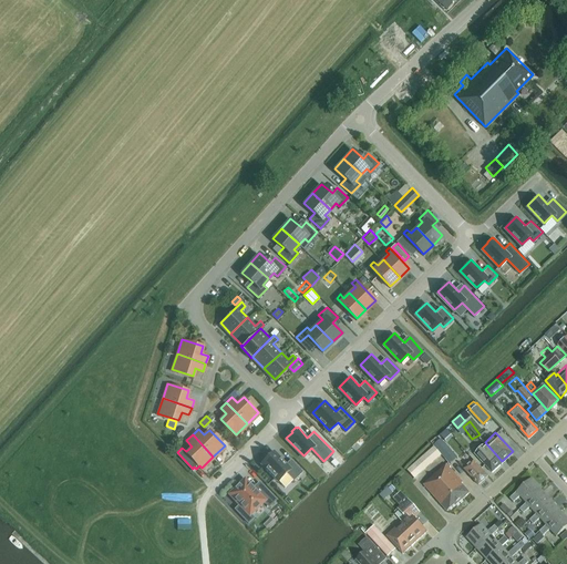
[(457,454),(441,437),(433,442),(450,461),(457,454)]
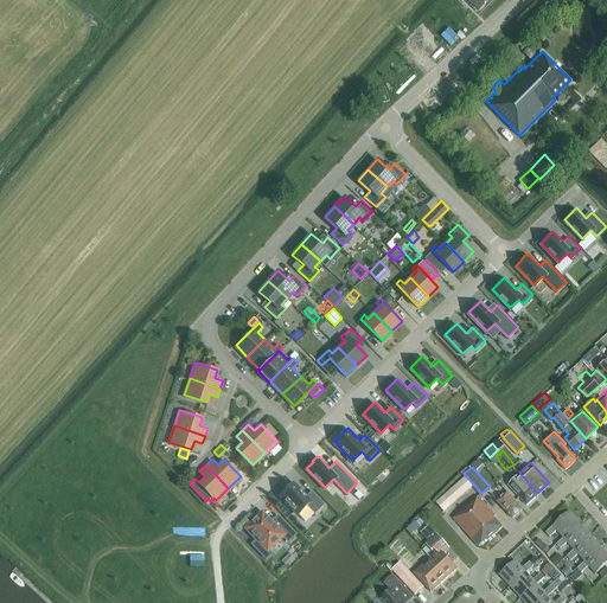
[(509,482),(517,492),(526,502),(537,493),(519,473),(509,482)]
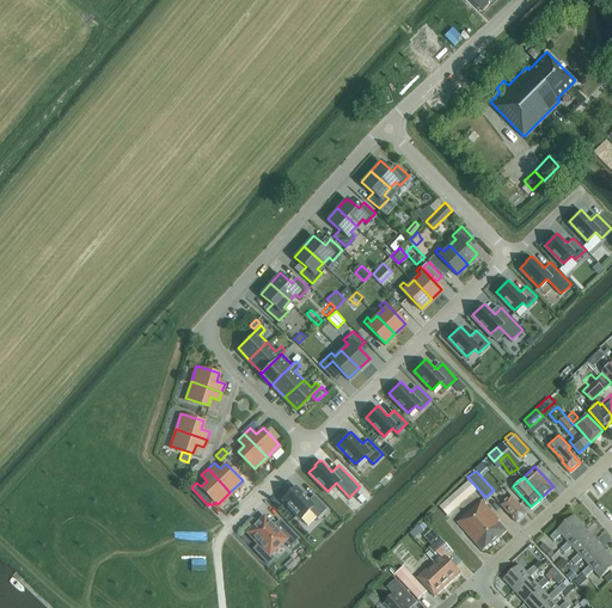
[(440,504),(447,513),(476,487),(469,479),(440,504)]
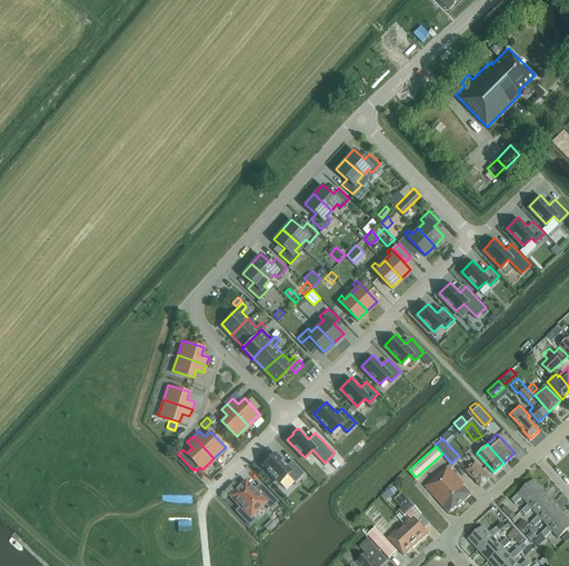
[(275,452),(262,464),(267,468),(266,469),(275,477),(276,477),(279,480),(287,473),(295,480),(303,472),(291,458),(286,464),(275,452)]
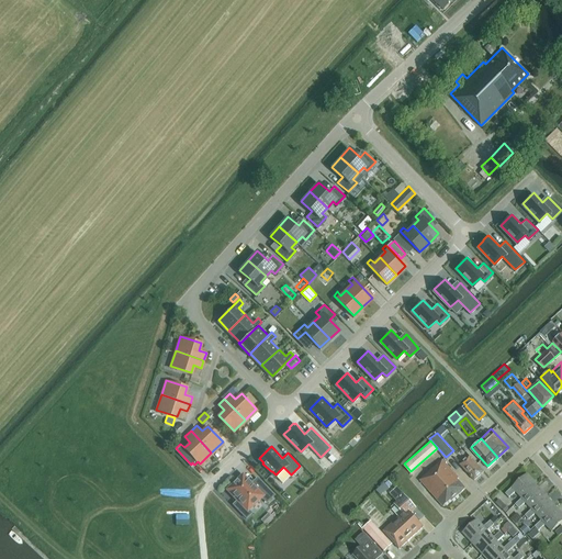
[(484,469),(470,454),(460,462),(474,478),(484,469)]
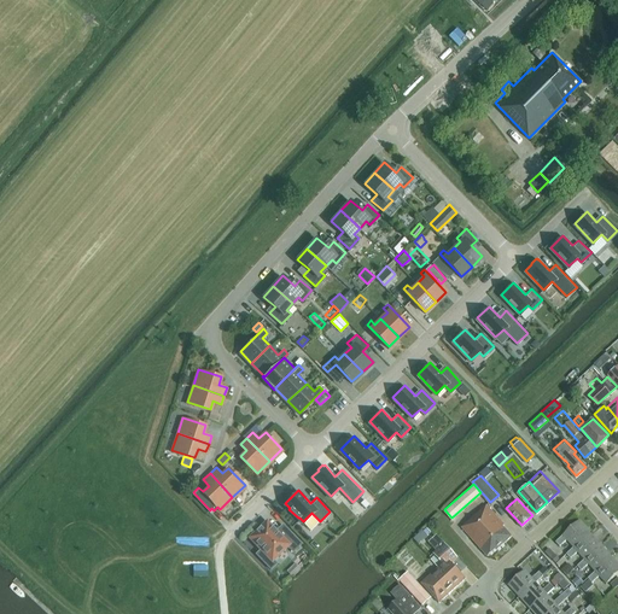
[(461,525),(487,554),(495,547),(496,548),(512,534),(502,524),(505,522),(487,503),(461,525)]
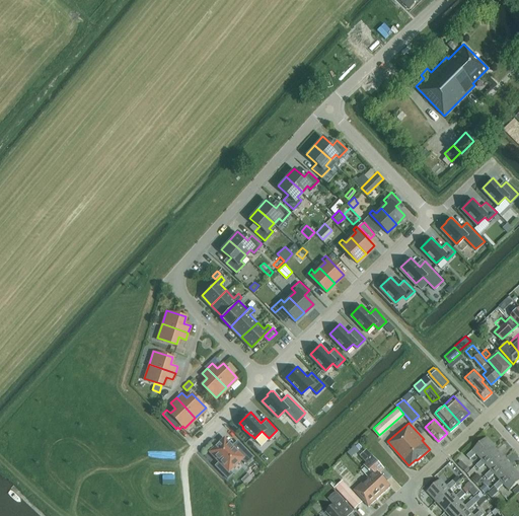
[(472,448),(466,453),(469,457),(476,451),(482,458),(495,446),(486,436),(472,448)]
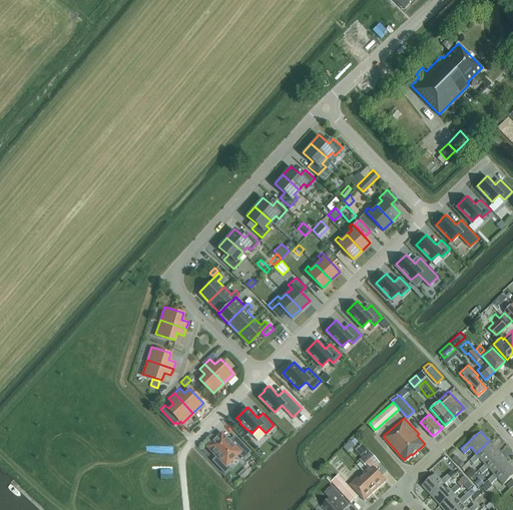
[(249,450),(238,438),(231,444),(221,433),(208,445),(217,454),(212,458),(224,471),(229,466),(226,462),(238,451),(243,456),(249,450)]
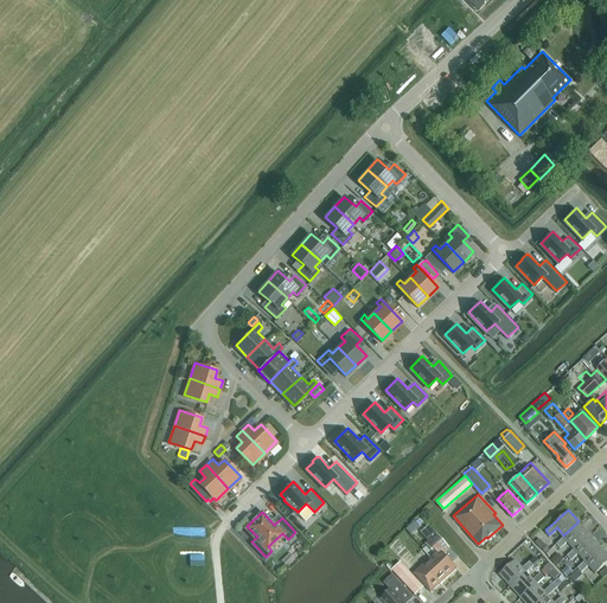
[(579,521),(563,536),(556,541),(560,546),(567,539),(574,547),(589,533),(579,521)]
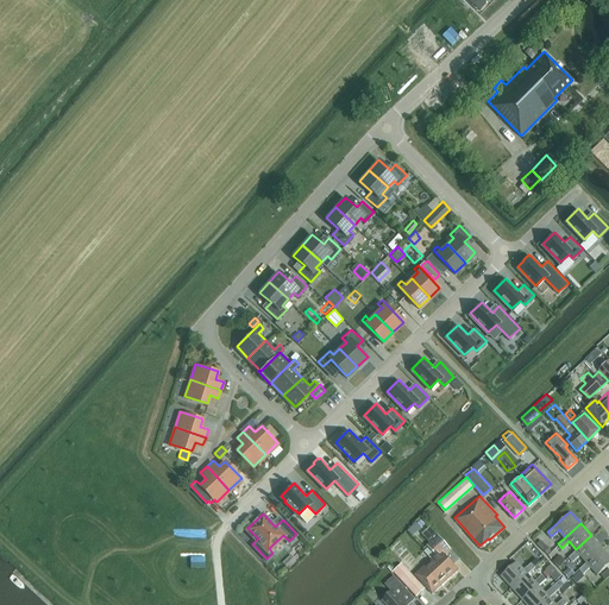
[(431,540),(429,541),(427,543),(437,553),(432,556),(450,575),(459,567),(453,562),(459,556),(429,524),(422,531),(431,540)]
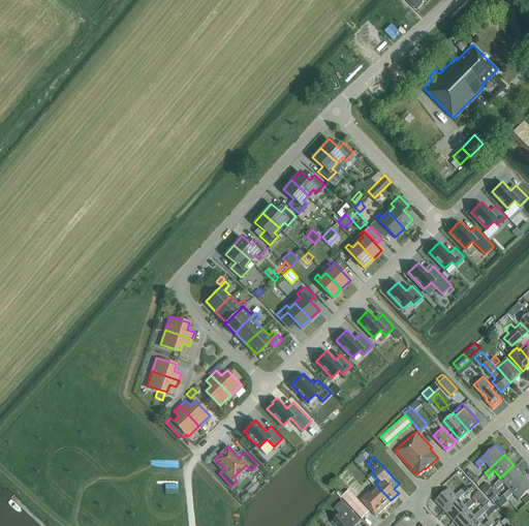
[(497,487),(503,481),(509,488),(523,475),(514,465),(500,477),(494,483),(497,487)]
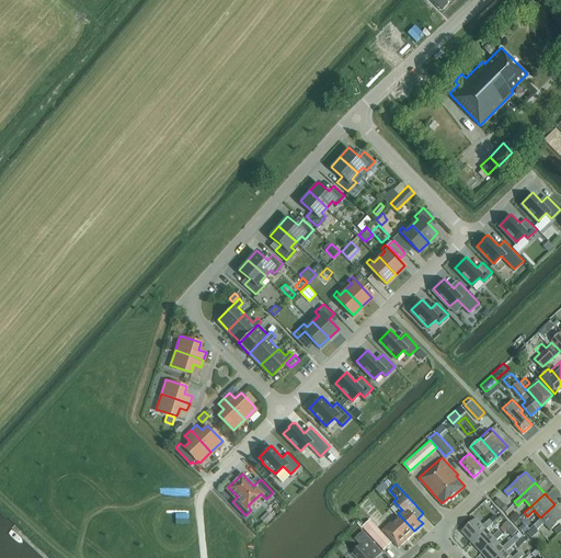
[(560,517),(560,510),(554,504),(540,517),(534,523),(537,527),(544,521),(550,528),(560,517)]
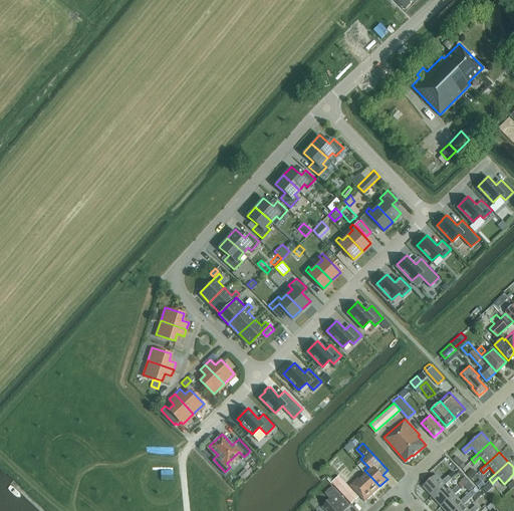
[(473,467),(467,472),(471,477),(477,472),(473,467)]
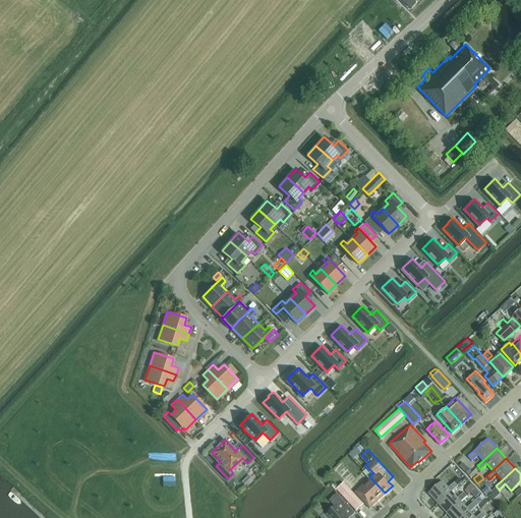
[(370,506),(385,493),(369,476),(355,491),(370,506)]
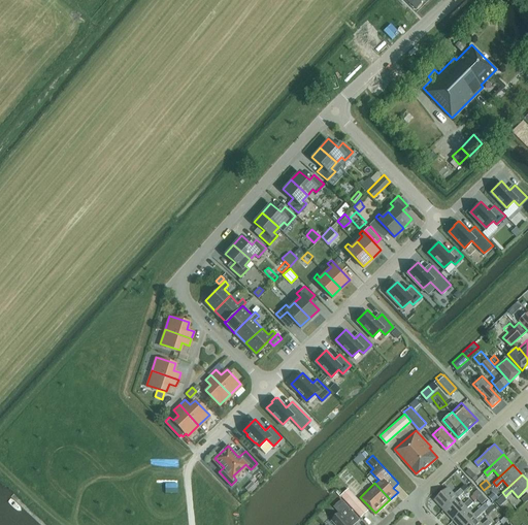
[(458,496),(464,490),(460,487),(454,492),(448,486),(434,498),(443,509),(458,496)]
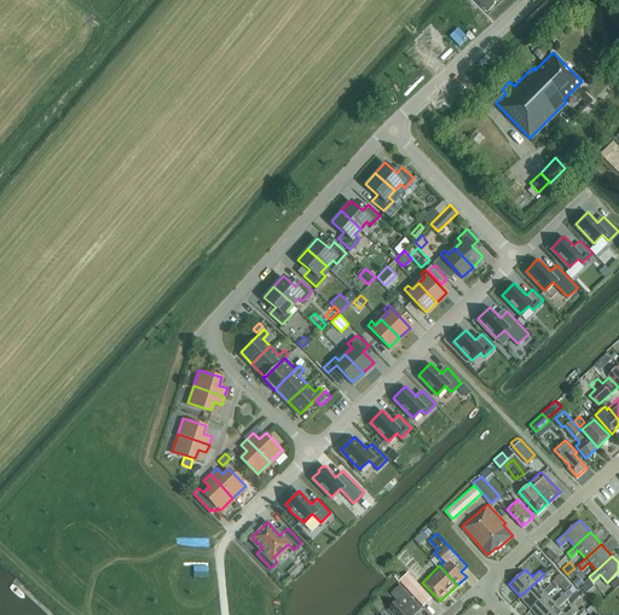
[(560,570),(554,576),(555,578),(560,582),(566,576),(560,570)]
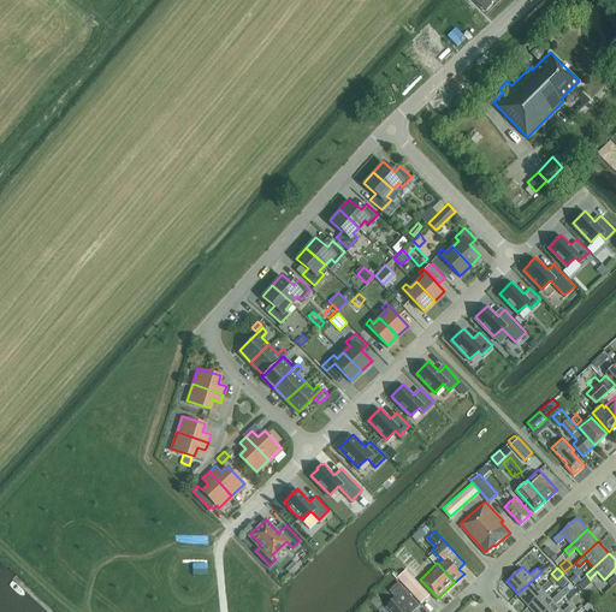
[(398,576),(409,588),(418,581),(407,569),(400,574),(398,576)]
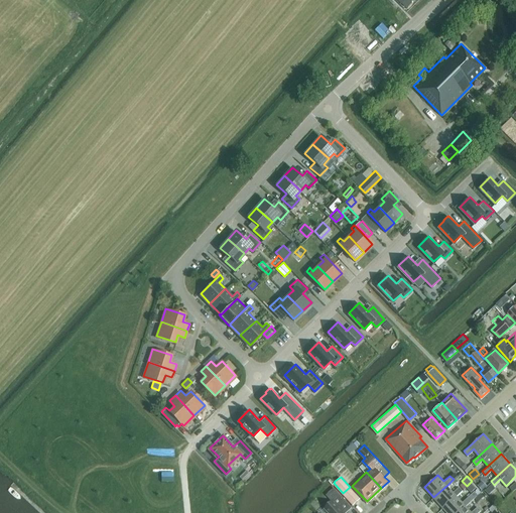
[(482,479),(478,484),(482,489),(487,484),(482,479)]
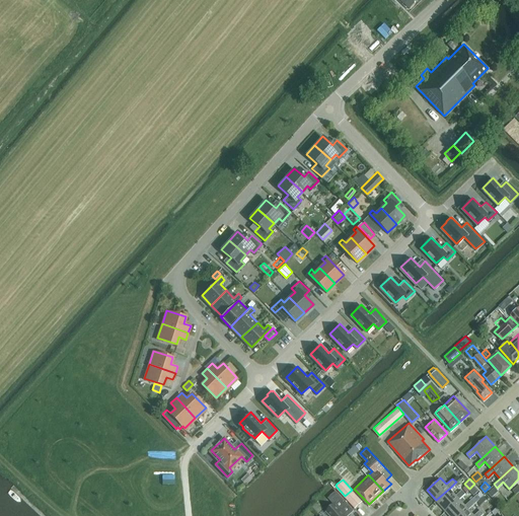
[(474,485),(470,489),(474,494),(478,489),(474,485)]
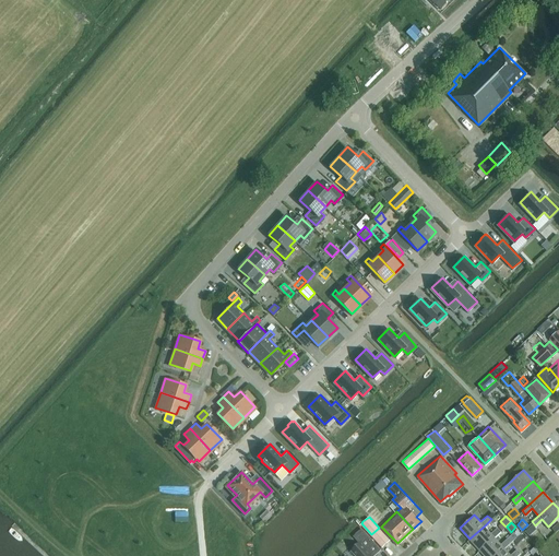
[(495,536),(501,530),(498,527),(490,532),(485,525),(470,539),(479,549),(495,536)]
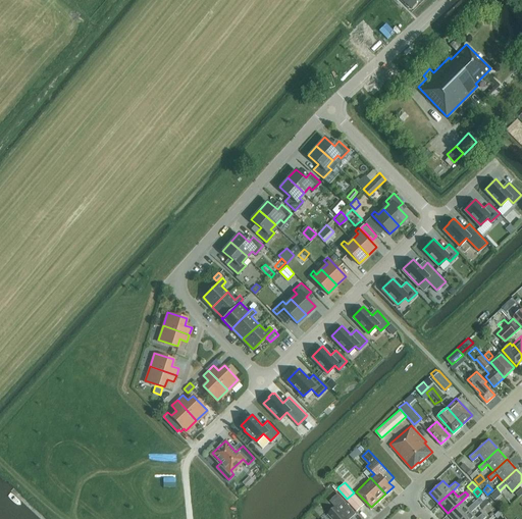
[(337,492),(329,499),(335,506),(327,513),(333,518),(349,518),(356,512),(337,492)]
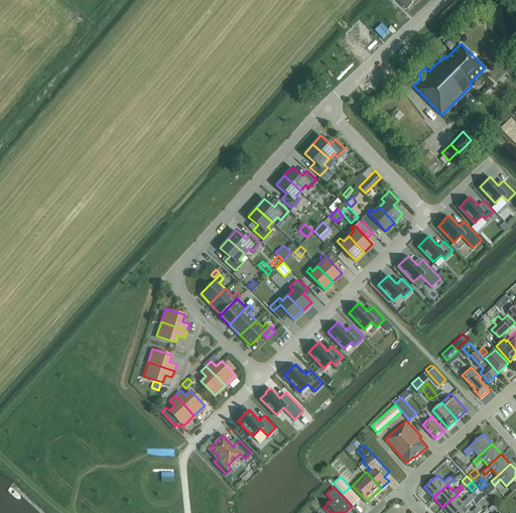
[(360,497),(350,487),(343,493),(353,503),(360,497)]
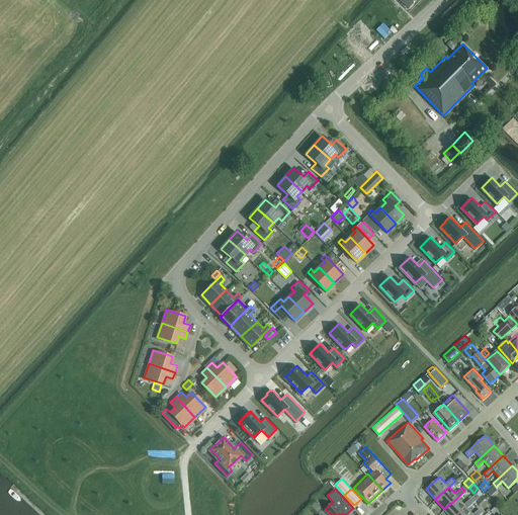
[(457,514),(467,507),(480,496),(477,492),(464,503),(458,497),(444,509),(450,514),(457,514)]
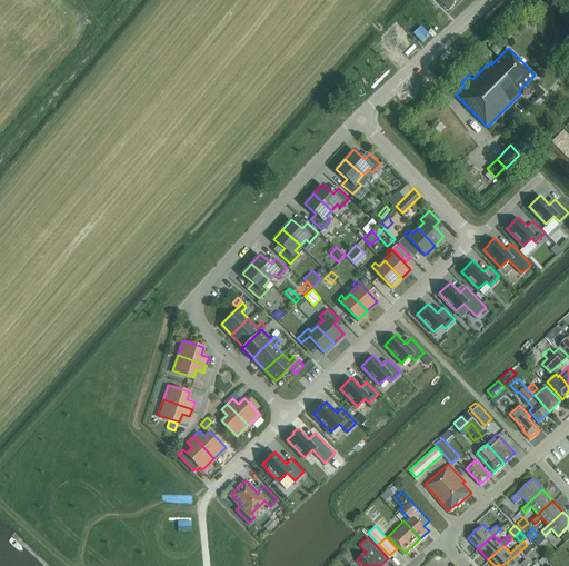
[(530,542),(523,548),(527,552),(535,546),(530,542)]
